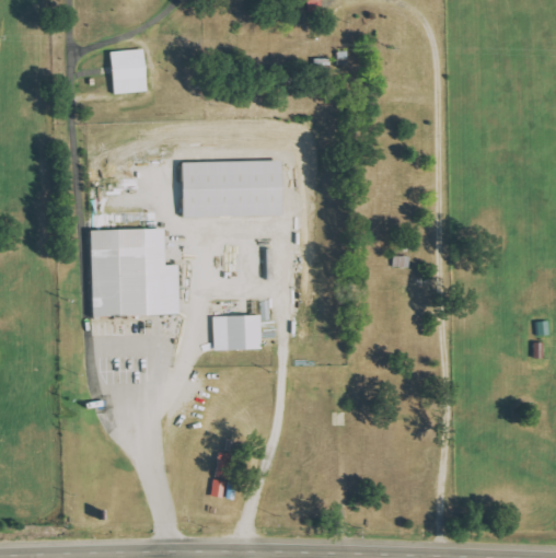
[(112,50),(113,92),(146,91),(145,48),(112,50)]
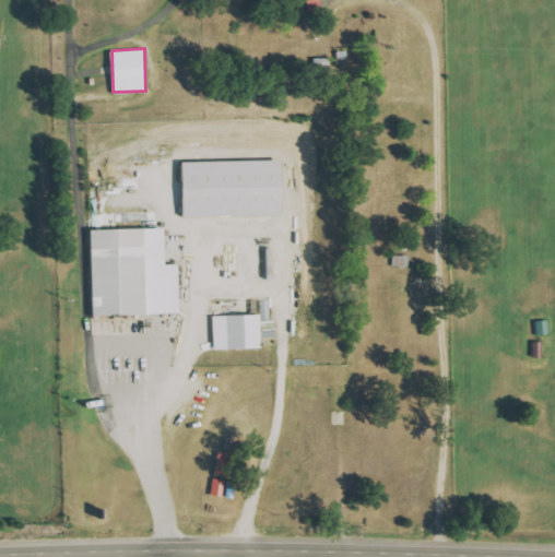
[(184,216),(282,214),(281,160),(181,162),(184,216)]
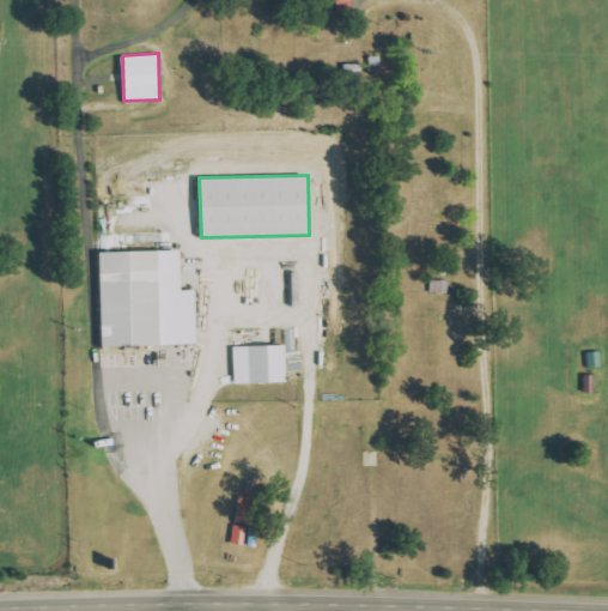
[(99,252),(101,346),(196,344),(195,290),(181,290),(180,249),(99,252)]
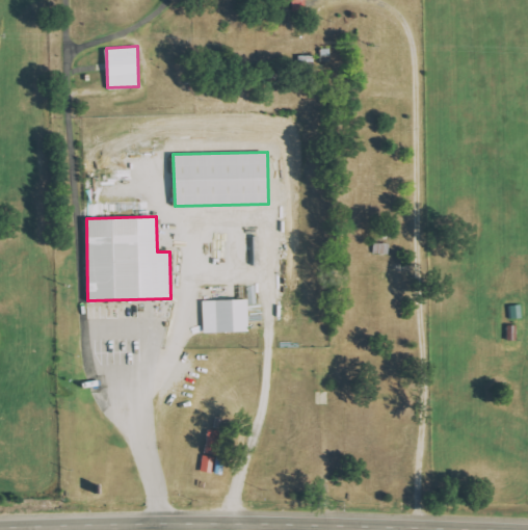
[(201,300),(203,333),(247,330),(246,298),(201,300)]
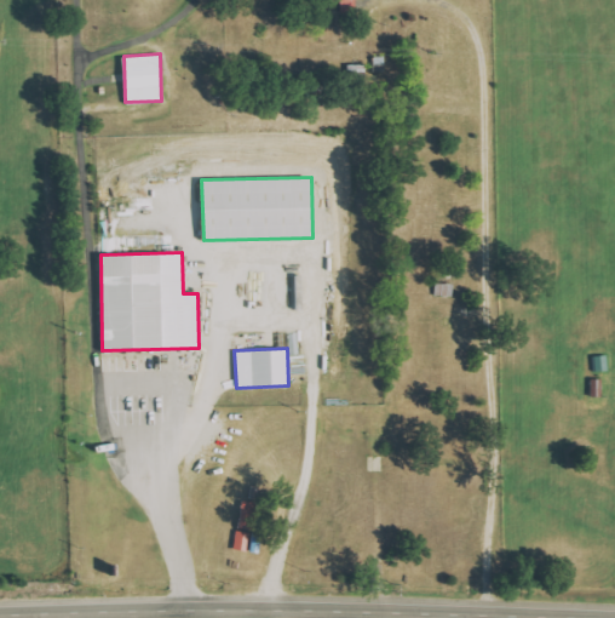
[(247,551),(256,503),(240,501),(233,549),(247,551)]
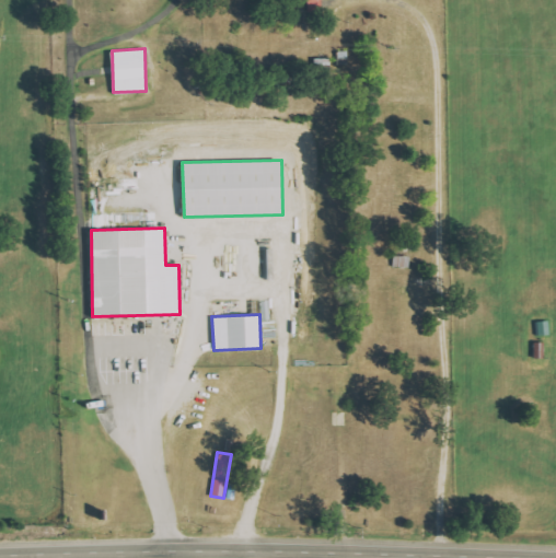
All buildings are outlined.
